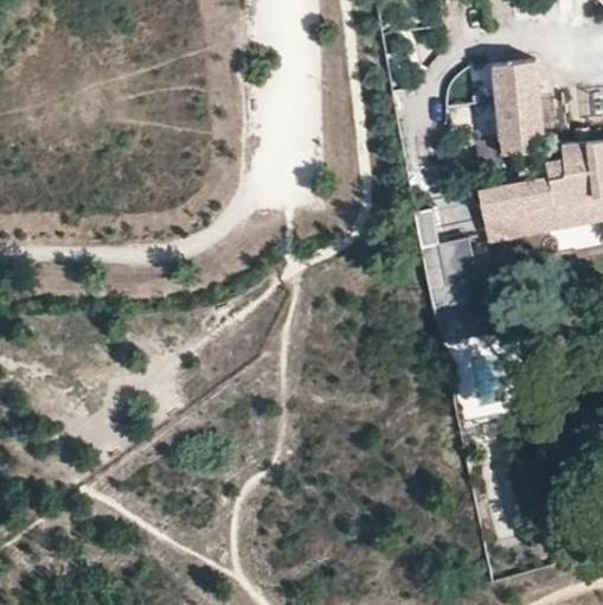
[(538,58),(495,63),(502,138),(528,135),(545,133),(538,58)]
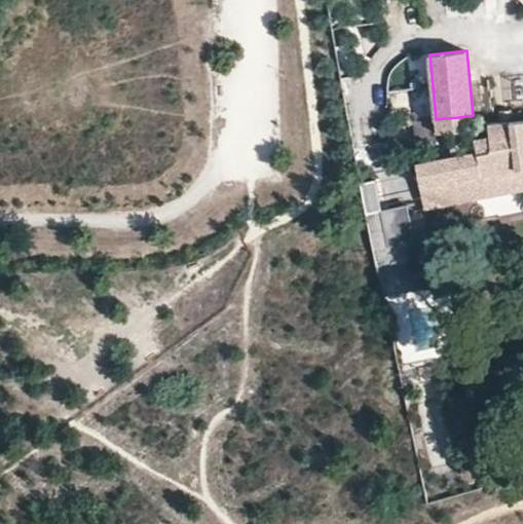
[(460,134),(458,117),(436,119),(439,138),(460,134)]
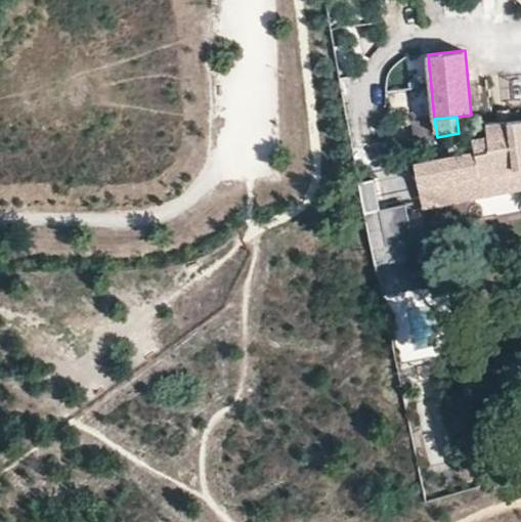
[(520,124),(510,126),(488,129),(491,150),(476,153),(485,198),(520,191),(520,124)]
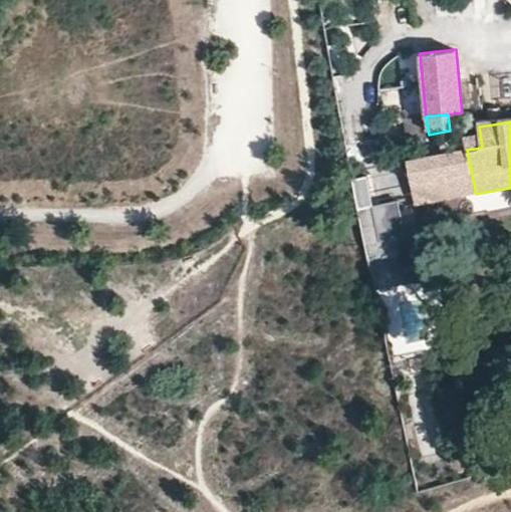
[(476,194),(467,150),(406,161),(413,205),(476,194)]
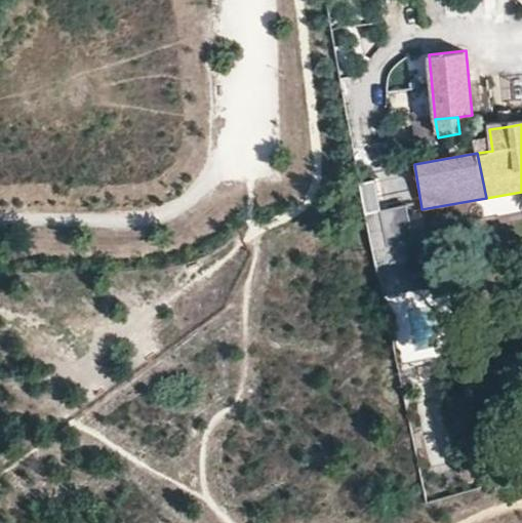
[(363,212),(379,296),(416,289),(400,205),(363,212)]
